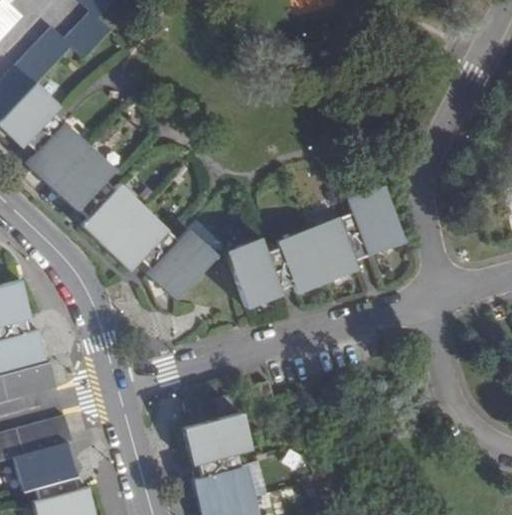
[(5,0),(2,0),(0,3),(0,42),(24,18),(11,5),(5,0)]
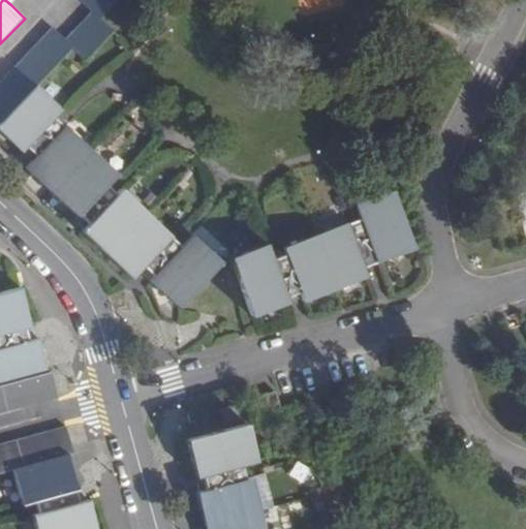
[(94,53),(115,31),(100,19),(118,0),(81,0),(94,11),(67,40),(75,47),(88,59),(94,53)]
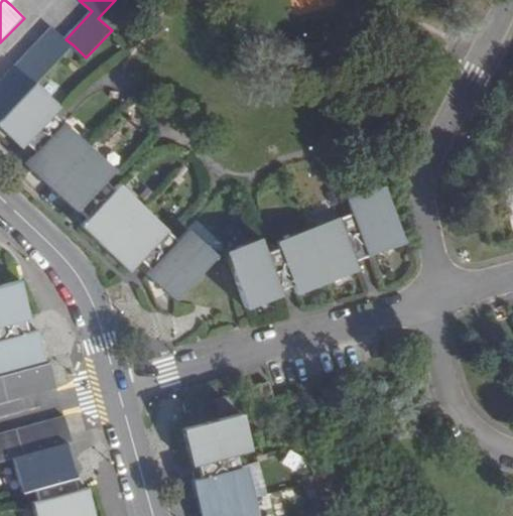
[(52,27),(0,85),(0,115),(4,119),(37,84),(74,45),(66,39),(52,27)]
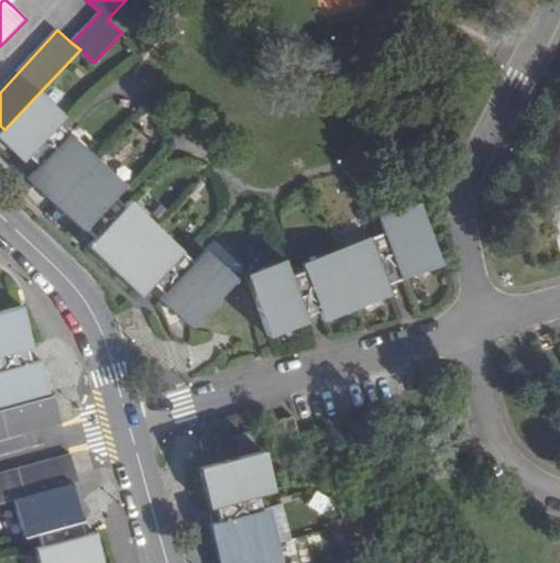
[(41,91),(4,130),(0,134),(0,136),(29,159),(28,161),(34,165),(40,169),(30,179),(85,230),(81,233),(92,243),(89,246),(144,297),(152,289),(193,328),(239,278),(207,250),(196,262),(131,201),(125,208),(114,198),(127,185),(74,134),(72,138),(59,125),(68,118),(41,91)]
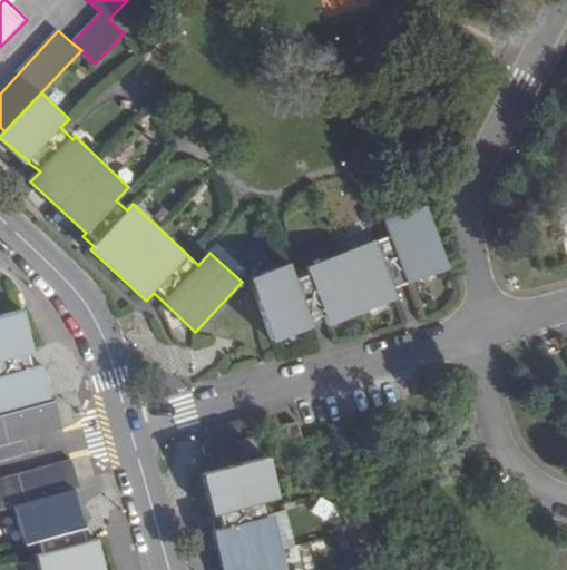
[(290,263),(251,277),(274,341),(328,321),(330,325),(400,298),(396,288),(449,267),(426,204),(385,220),(392,237),(378,243),(377,239),(306,266),(310,274),(295,279),(290,263)]
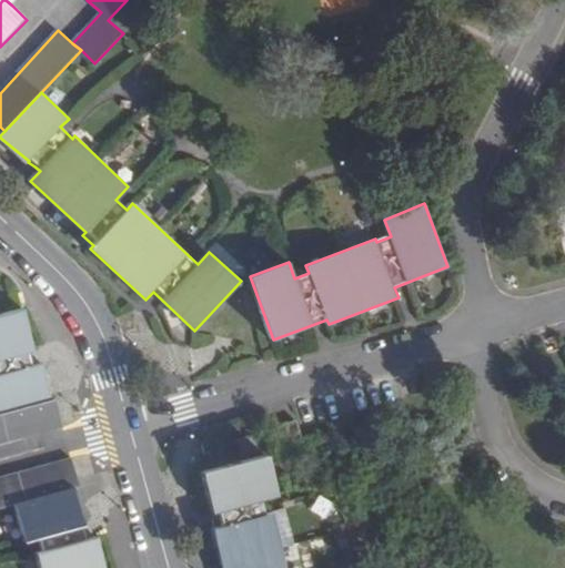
[(0,414),(54,399),(44,363),(40,364),(24,308),(0,315),(0,414)]
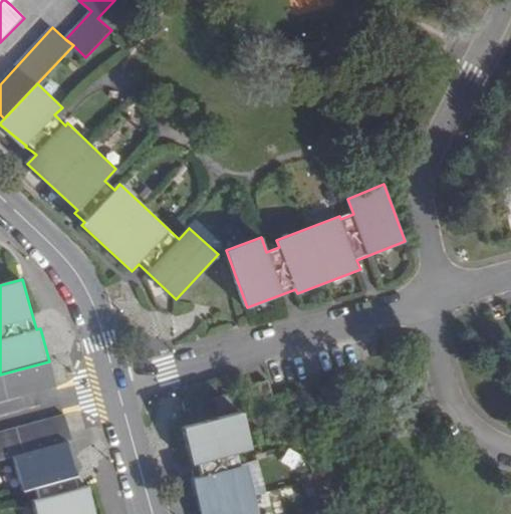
[(0,403),(59,388),(52,361),(49,361),(0,374),(0,403)]
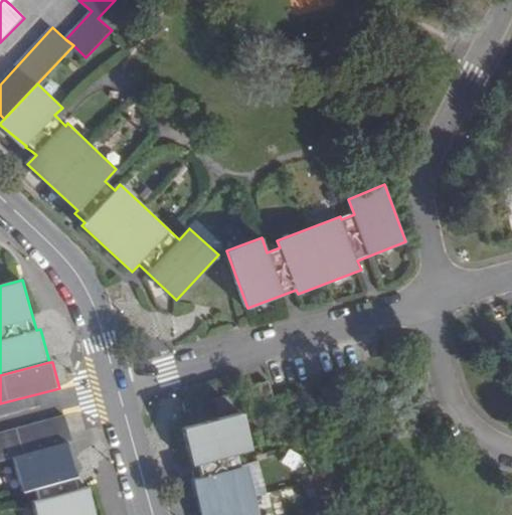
[(258,404),(276,399),(271,382),(252,386),(258,404)]
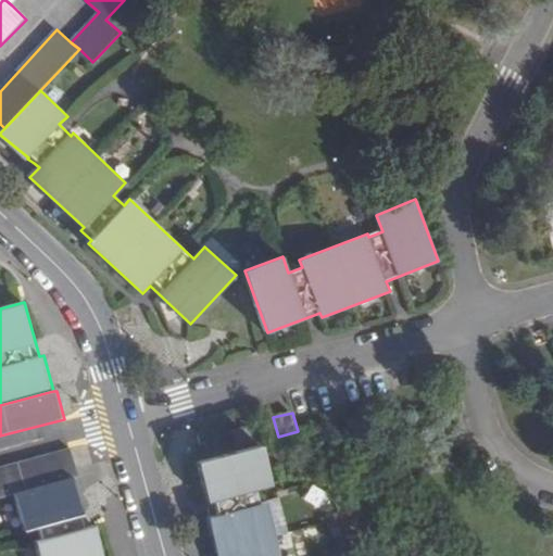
[(263,443),(229,453),(199,462),(213,516),(209,517),(220,555),(284,555),(269,503),(263,505),(259,490),(274,485),(263,443)]
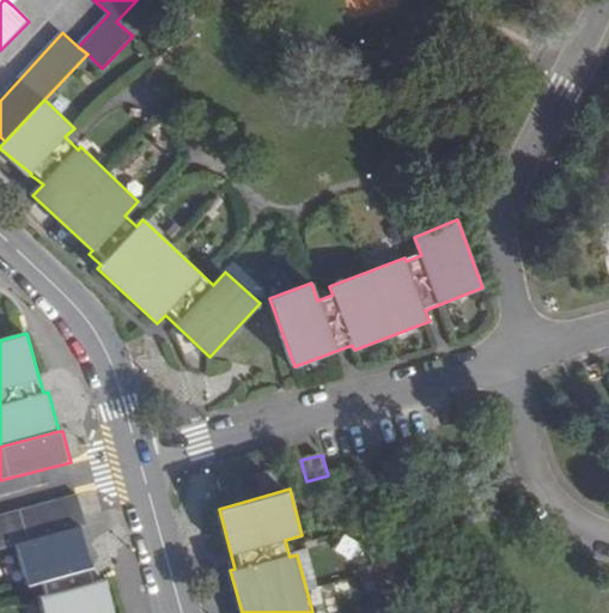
[(0,548),(17,545),(81,527),(89,526),(80,495),(0,516),(0,548)]
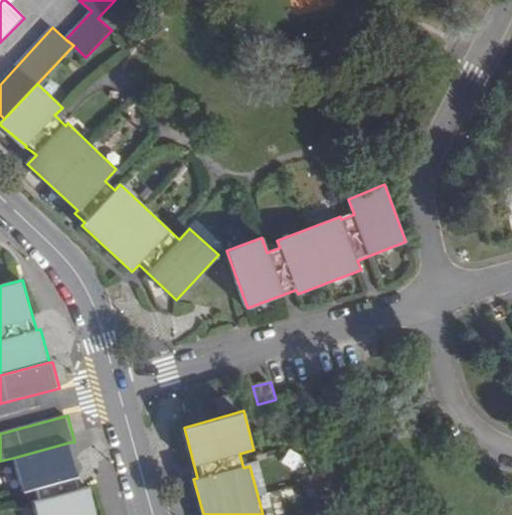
[(96,514),(90,487),(86,488),(81,475),(77,476),(68,443),(14,458),(23,491),(38,487),(41,500),(33,503),(36,514),(96,514)]
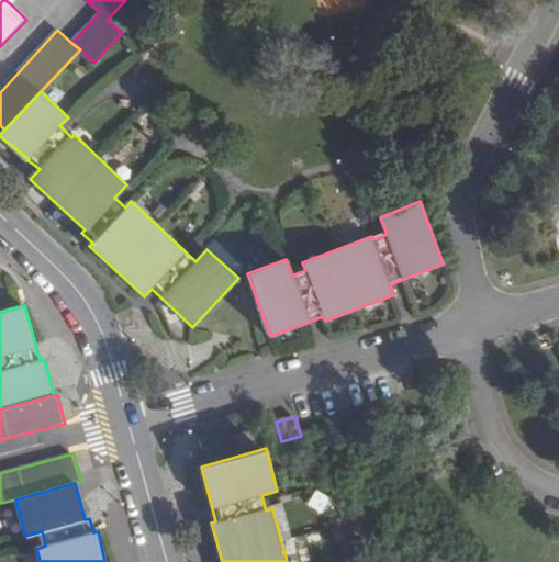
All buildings are outlined.
